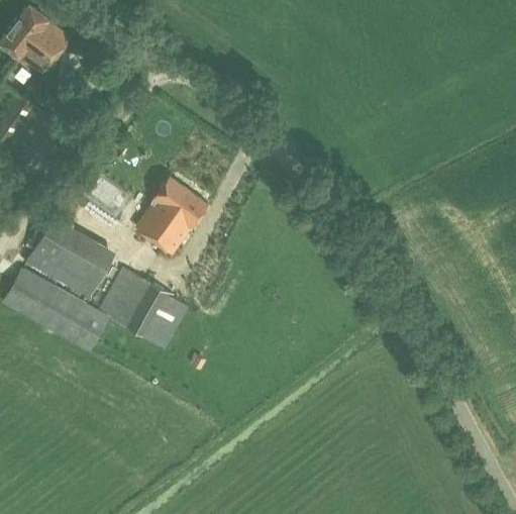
[(42,74),(70,38),(47,21),(48,19),(29,4),(0,41),(0,42),(18,58),(20,56),(42,74)]
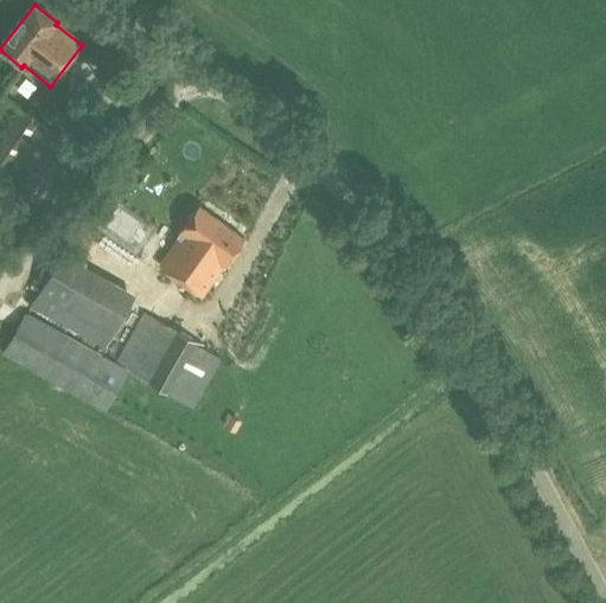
[(52,206),(87,158),(23,114),(0,146),(0,181),(6,174),(52,206)]
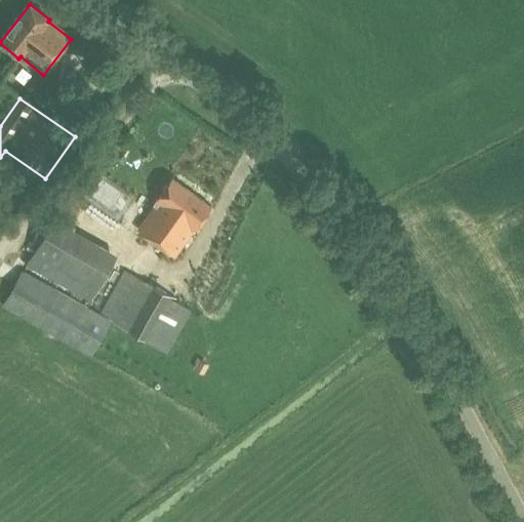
[(175,257),(211,208),(172,179),(158,200),(158,201),(154,207),(156,208),(139,232),(175,257)]
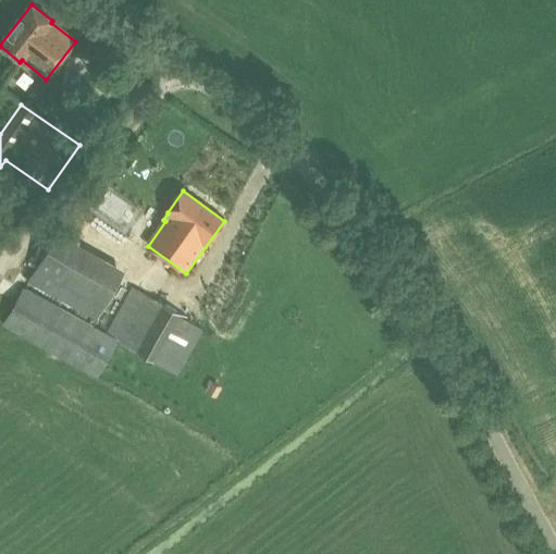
[(97,323),(126,271),(79,245),(81,242),(58,230),(27,284),(97,323)]
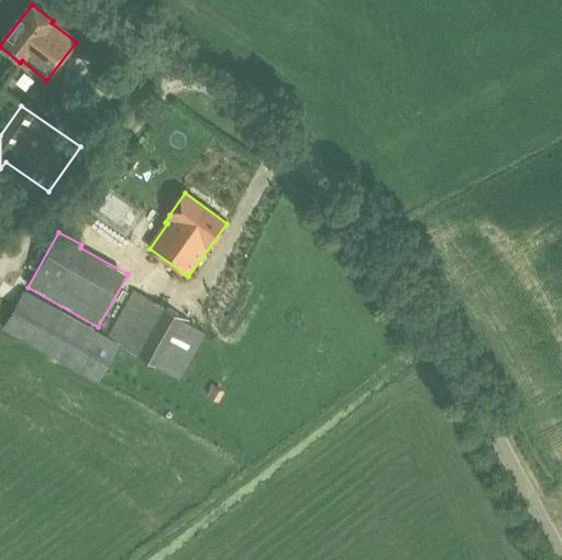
[(121,344),(109,338),(24,291),(2,330),(99,385),(119,348),(121,344)]
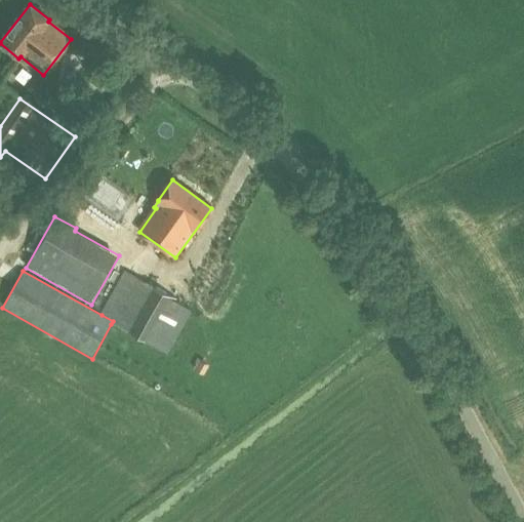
[(113,321),(111,324),(165,355),(190,311),(175,303),(176,300),(148,284),(148,285),(125,272),(102,315),(113,321)]
